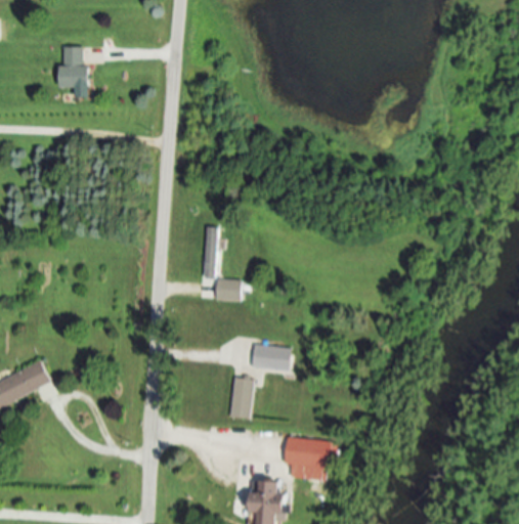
[(82,48),(62,47),(62,67),(58,67),(58,88),(87,88),(87,67),(82,67),(82,48)]
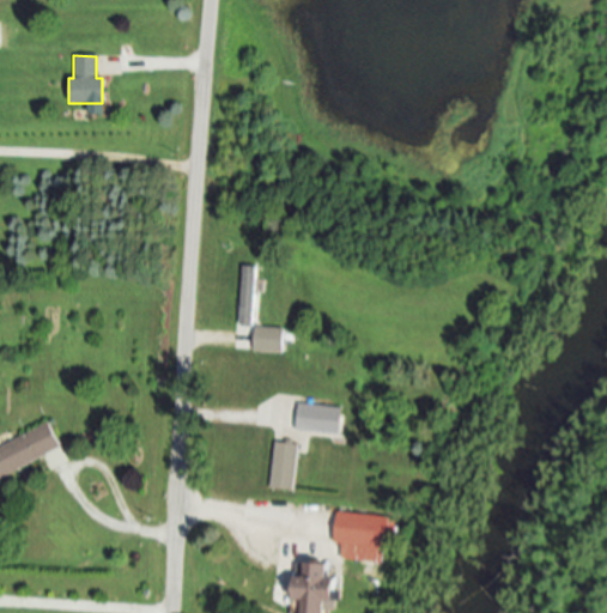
[(238,326),(252,326),(253,266),(240,265),(238,326)]
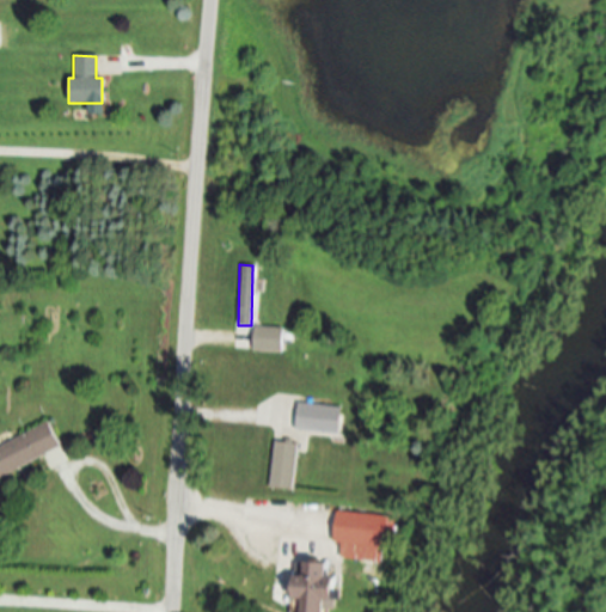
[(252,352),(280,352),(281,328),(253,326),(252,352)]
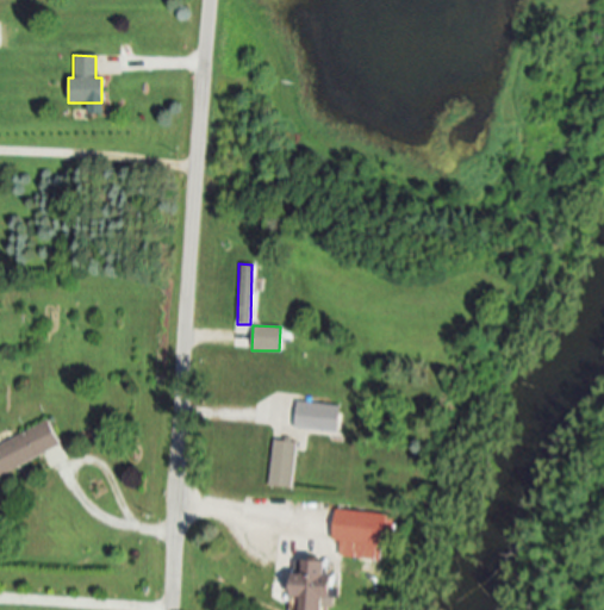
[(337,405),(294,402),(292,428),(334,433),(337,405)]
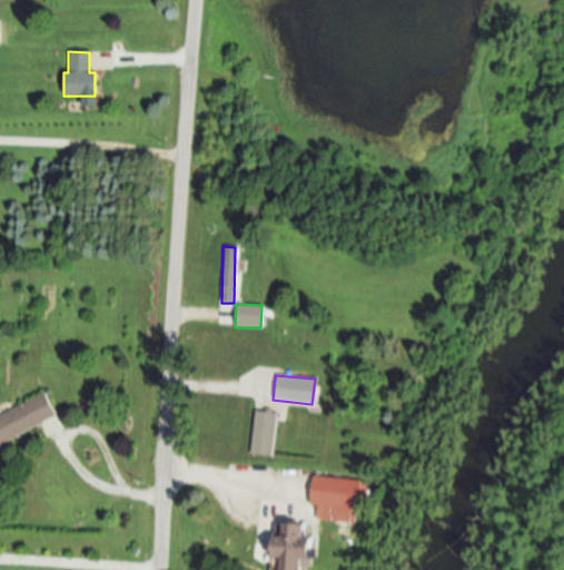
[(0,442),(55,418),(45,394),(0,414),(0,442)]
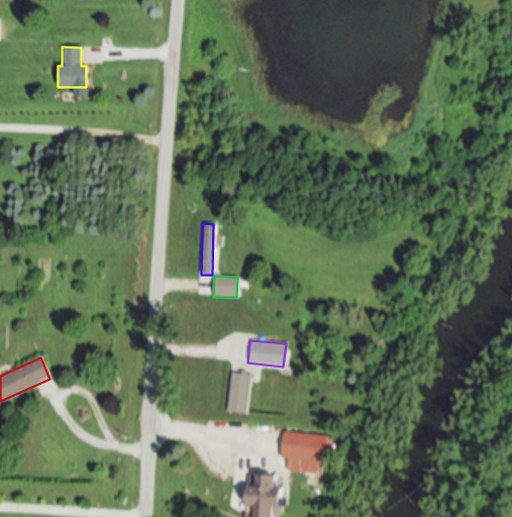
[(251,376),(231,372),(225,411),(244,414),(251,376)]
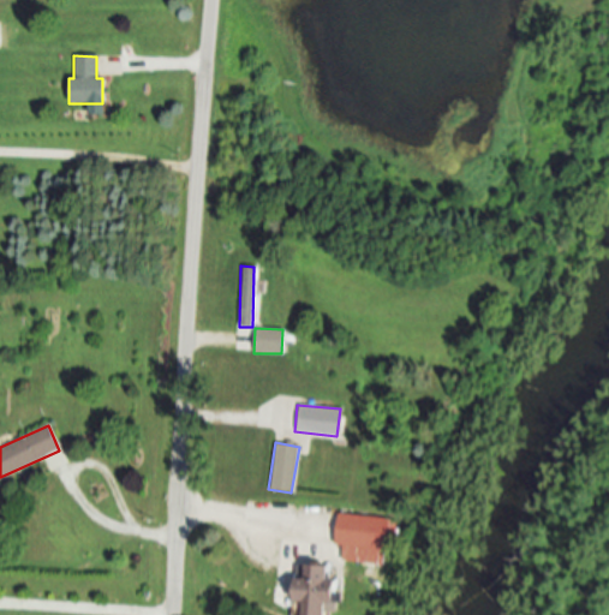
[(340,562),(384,563),(384,547),(395,548),(398,518),(336,514),(335,544),(341,545),(340,562)]
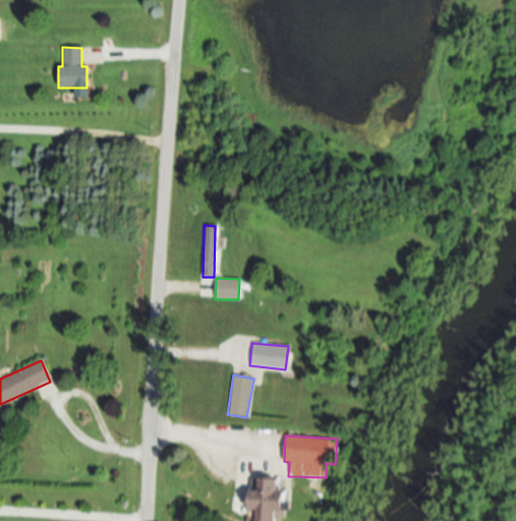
[(250,510),(256,510),(256,520),(276,520),(277,512),(286,513),(286,490),(278,490),(278,478),(250,478),(250,510)]
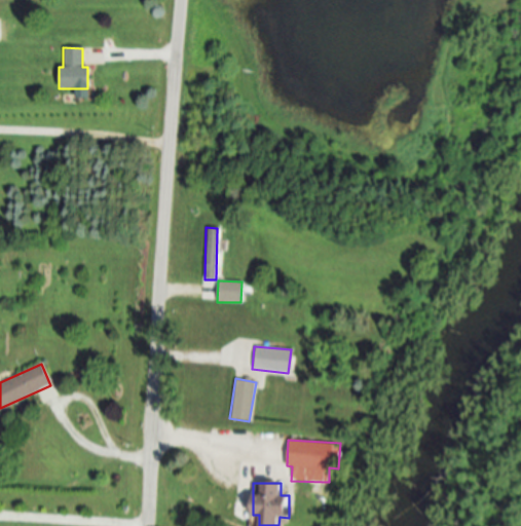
All buildings are outlined.
